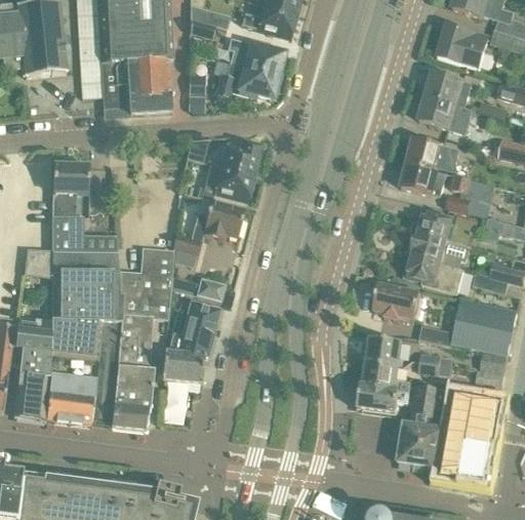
[(0,57),(3,57),(4,67),(25,65),(26,77),(66,72),(57,0),(16,4),(12,4),(12,2),(0,3),(0,57)]
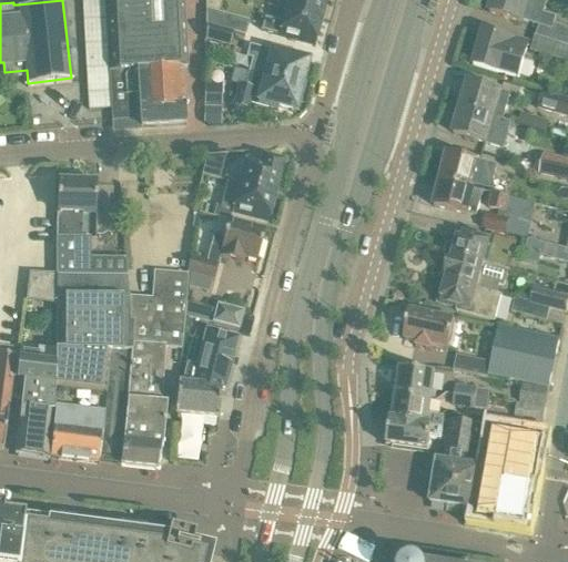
[(82,0),(84,31),(89,105),(110,104),(103,0),(82,0)]
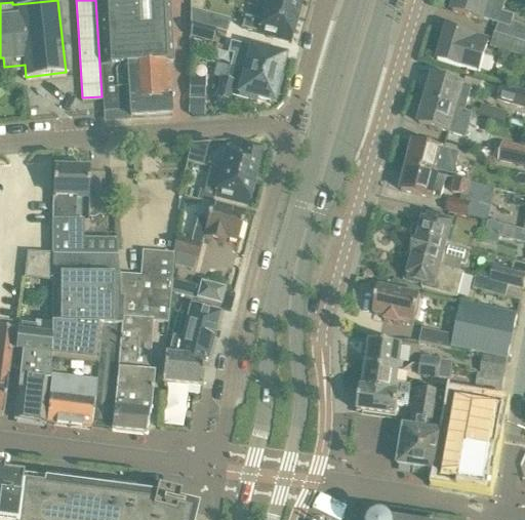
[(130,113),(171,110),(172,110),(169,55),(172,55),(169,0),(97,0),(99,40),(104,109),(130,107),(130,113)]
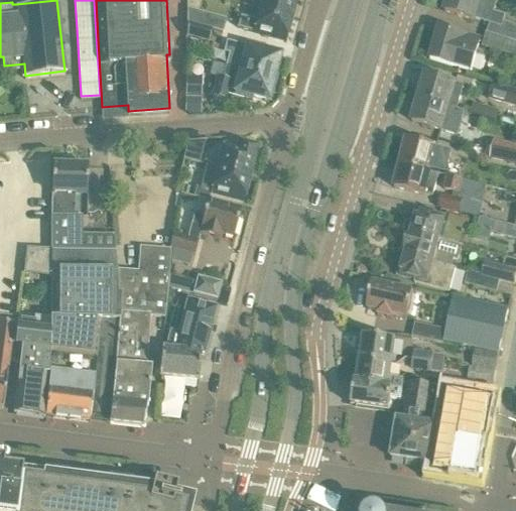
[(261,0),(260,5),(292,13),(296,0),(261,0)]
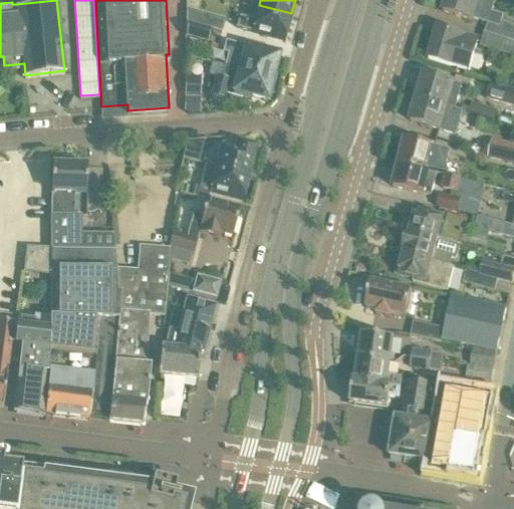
[(446,0),(444,7),(474,16),(474,15),(487,19),(484,28),(513,37),(513,20),(502,17),(504,11),(492,8),(495,0),(446,0)]
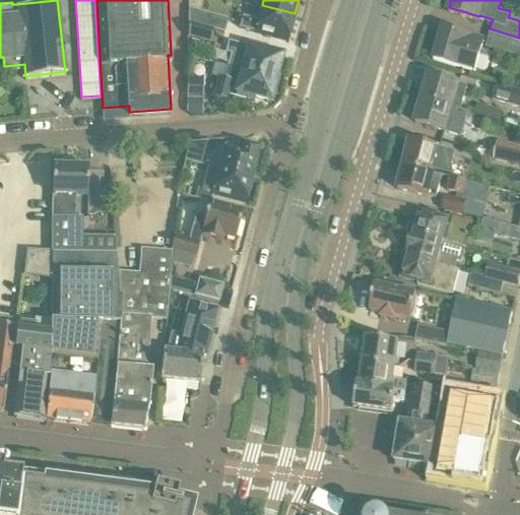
[(189,18),(215,25),(226,28),(230,15),(189,4),(189,18)]
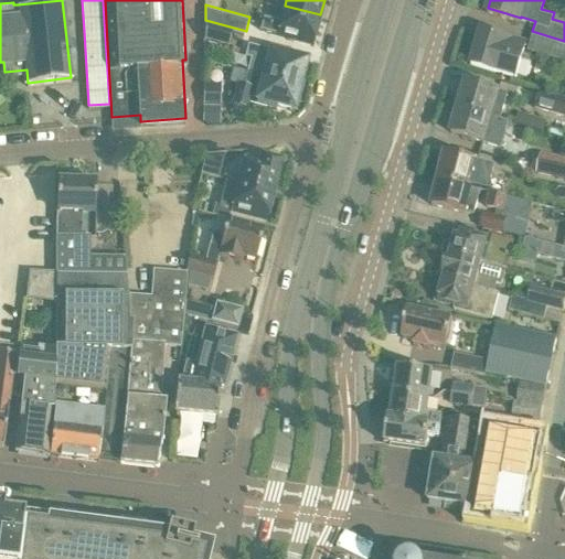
[(313,40),(317,31),(320,14),(285,6),(283,18),(264,12),(260,25),(313,40)]
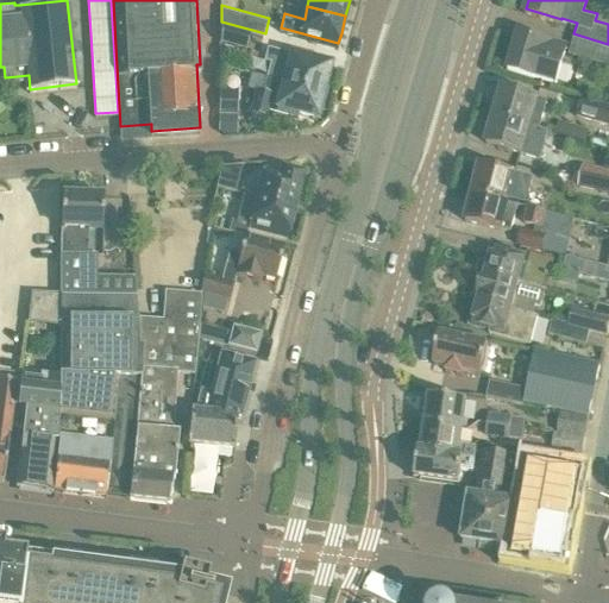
[(249,45),(252,30),(221,22),(220,38),(249,45)]
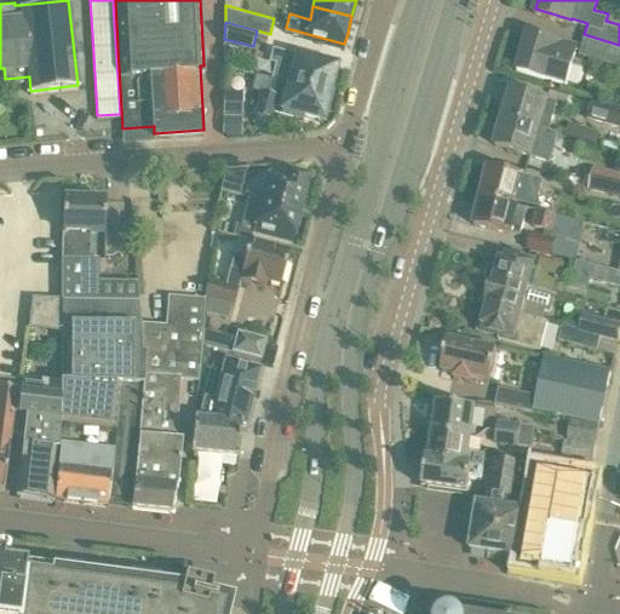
[(529,29),(528,34),(517,67),(544,74),(566,81),(578,45),(564,40),(529,29)]
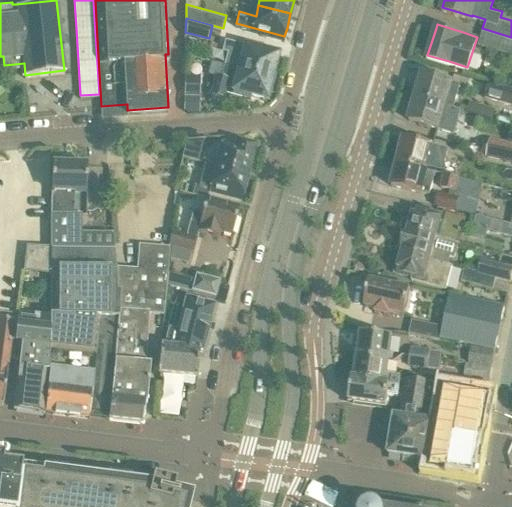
[(511,52),(511,37),(482,28),(478,42),(511,52)]
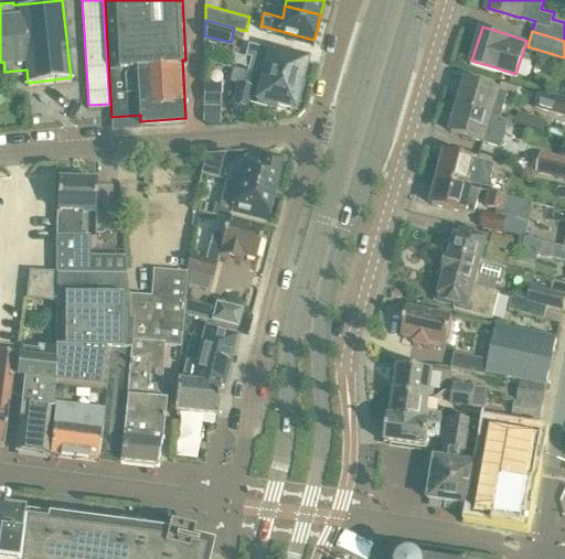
[(247,51),(251,52),(247,66),(300,83),(308,57),(251,41),(247,51)]
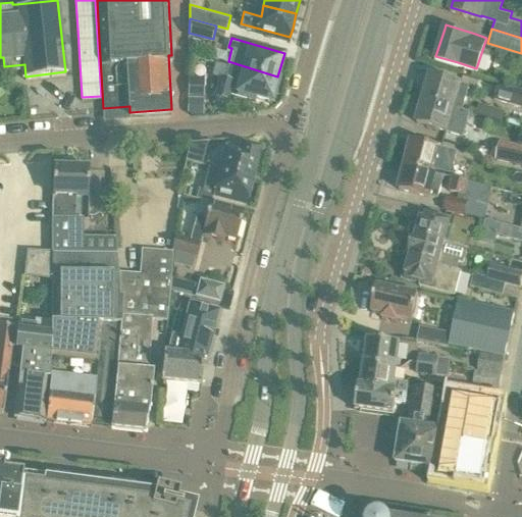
[(271,97),(277,76),(228,61),(227,63),(216,60),(212,71),(219,73),(214,93),(228,97),(230,90),(256,97),(257,93),(271,97)]
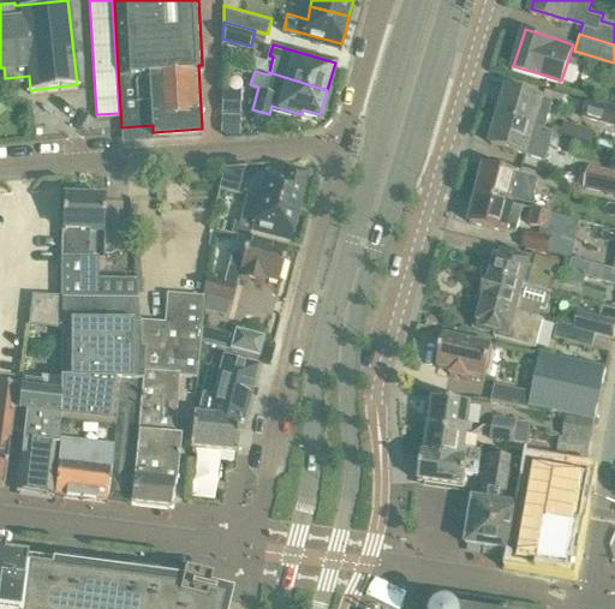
[(553,96),(507,84),(503,97),(500,96),(496,108),(501,109),(500,112),(550,126),(550,125),(545,124),(553,96)]
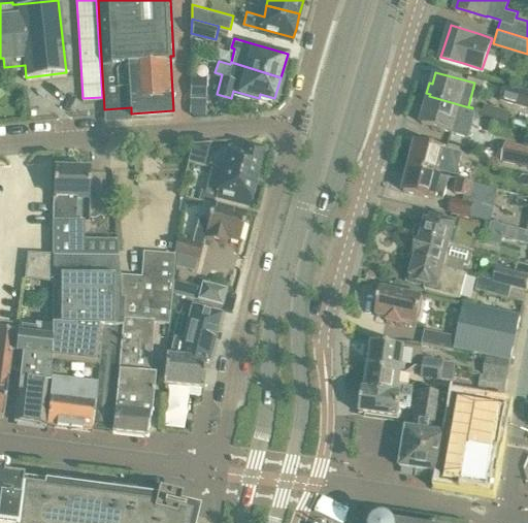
[(190,74),(190,96),(204,96),(204,74),(190,74)]
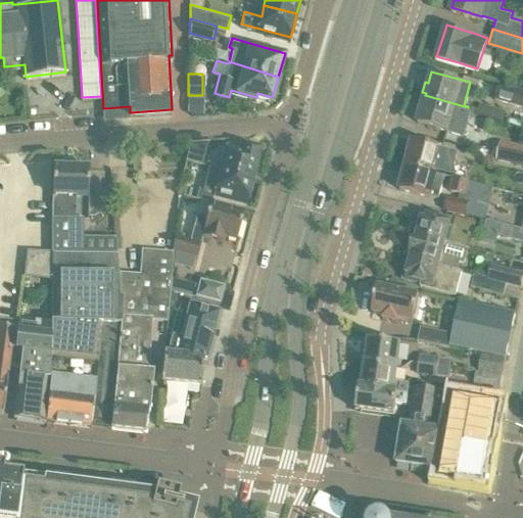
[(522,87),(501,81),(496,96),(522,103),(522,87)]
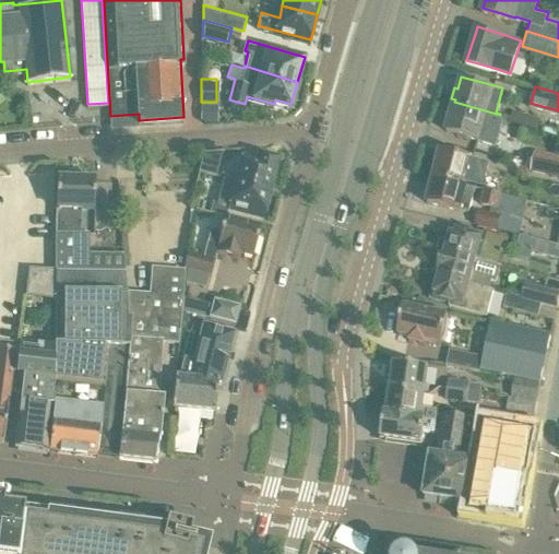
[(500,115),(454,102),(448,127),(479,136),(482,127),(496,131),(500,115)]
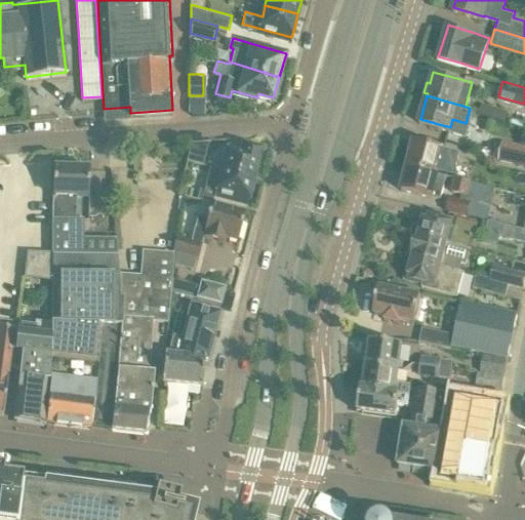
[(508,109),(482,102),(479,112),(505,119),(508,109)]
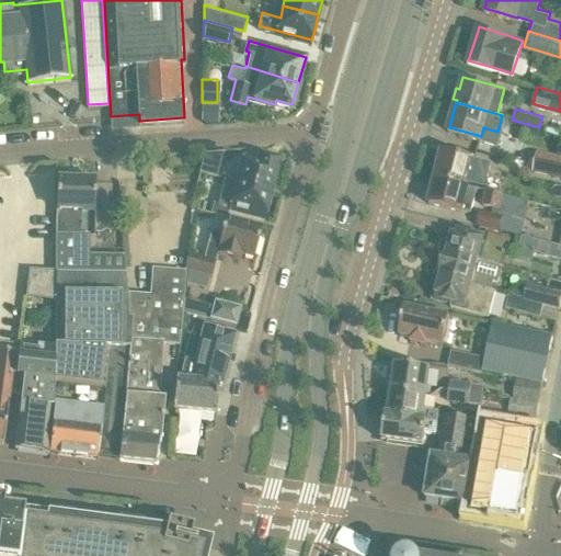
[(535,168),(560,172),(560,152),(557,152),(539,148),(535,168)]
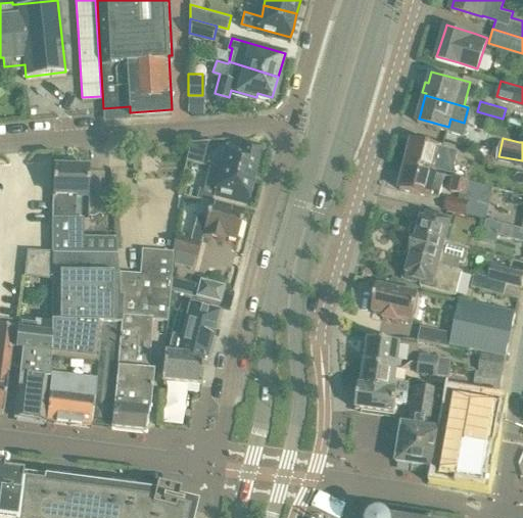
[(445,173),(448,173),(453,174),(459,151),(413,139),(407,162),(445,172),(445,173)]
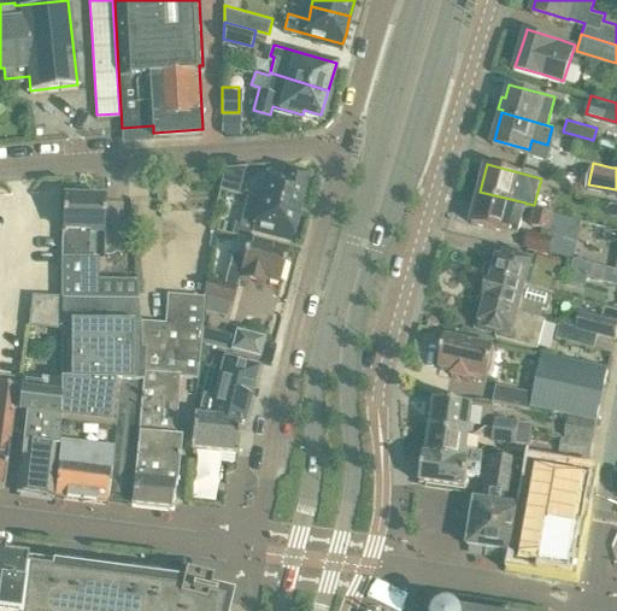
[(269,168),(262,197),(277,200),(276,204),(298,209),(307,171),(287,166),(286,172),(269,168)]
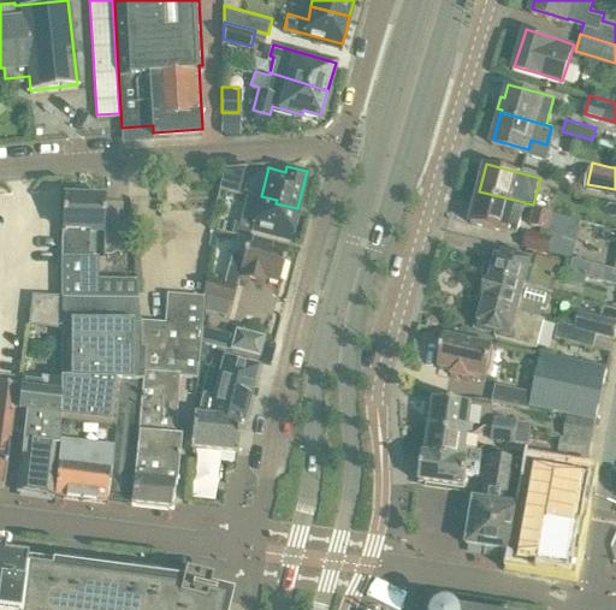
[(219,185),(237,190),(240,179),(221,175),(219,185)]
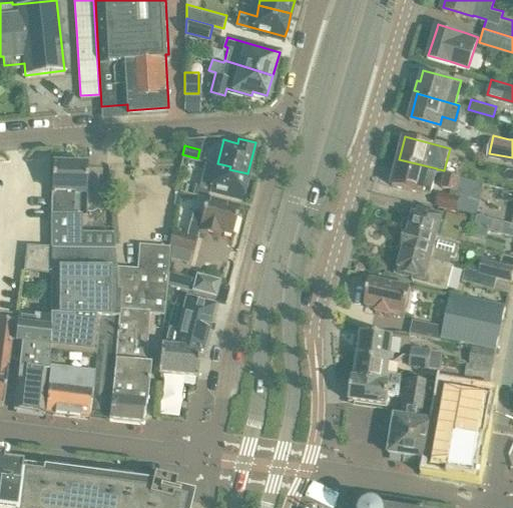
[(431,190),(437,169),(437,168),(399,159),(393,182),(422,190),(431,190)]
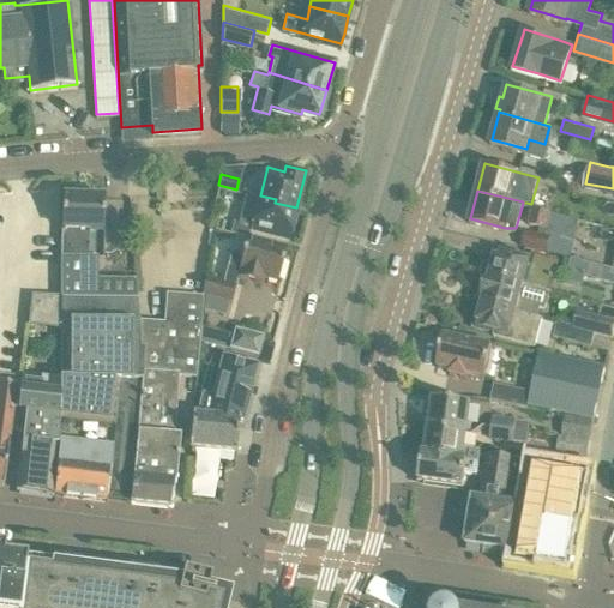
[(84,252),(84,224),(103,224),(104,194),(64,193),(62,252),(84,252)]
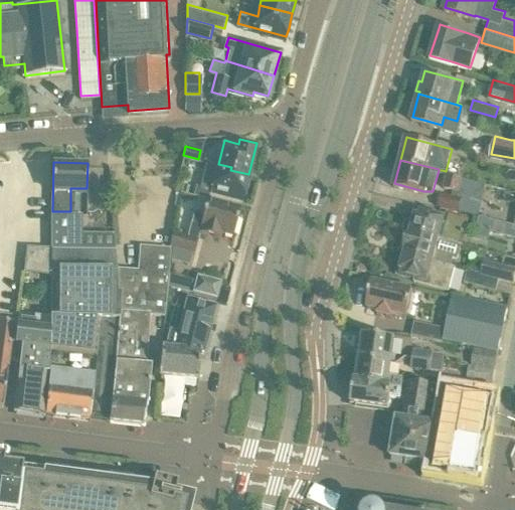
[(208,196),(210,187),(242,196),(248,174),(230,170),(231,167),(218,164),(215,175),(205,172),(202,184),(195,182),(193,192),(197,193),(208,196)]
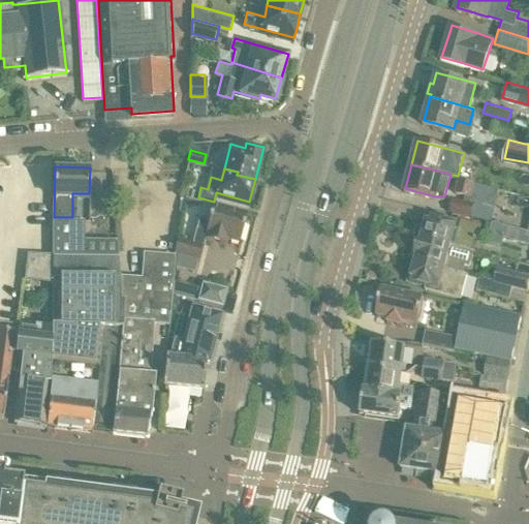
[(471,194),(475,181),(458,176),(455,190),(471,194)]
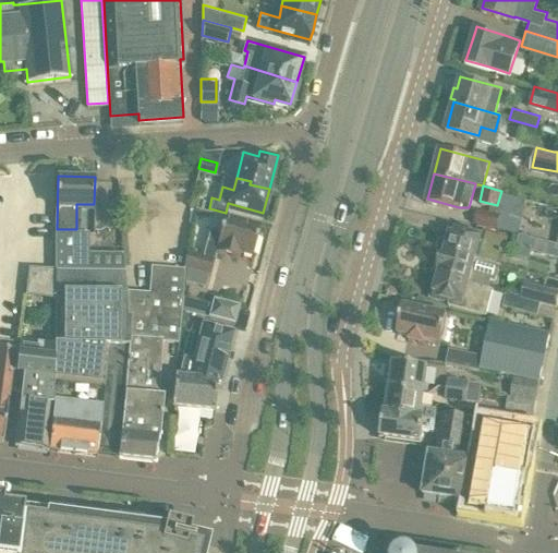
[(500,213),(480,207),(476,220),(497,226),(499,216),(499,215),(500,213)]
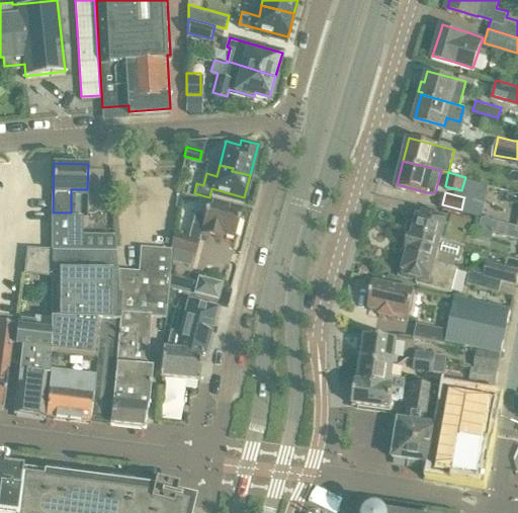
[(242,206),(209,197),(198,194),(195,208),(187,235),(173,231),(170,245),(196,252),(199,240),(197,240),(201,227),(203,227),(202,231),(222,237),(223,232),(234,236),(242,206)]
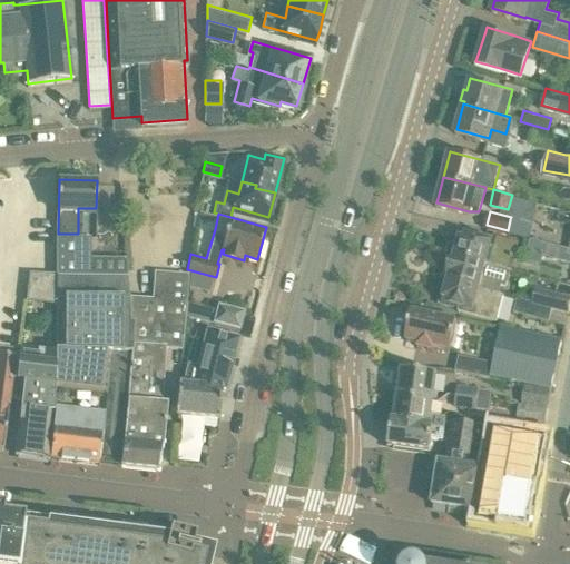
[(457,240),(453,253),(485,261),(485,259),(499,264),(504,265),(512,237),(495,231),(493,243),(491,243),(493,234),(480,230),(479,234),(478,234),(461,229),(458,240),(457,240)]
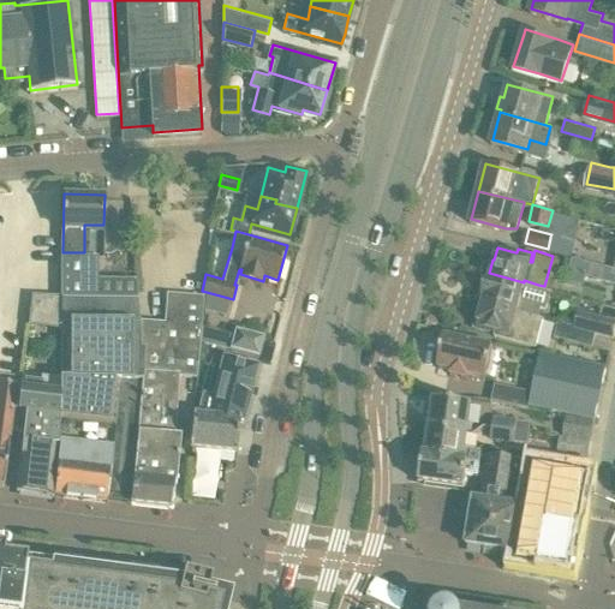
[(63,341),(63,352),(63,374),(63,376),(121,376),(143,377),(145,342),(142,341),(141,335),(137,296),(97,294),(97,252),(84,252),(63,252),(61,293),(61,324),(61,341),(63,341)]
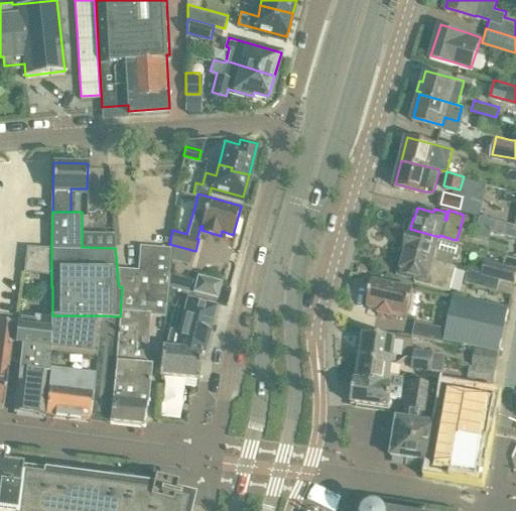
[(477,225),(492,229),(515,234),(515,222),(484,215),(480,214),(477,225)]
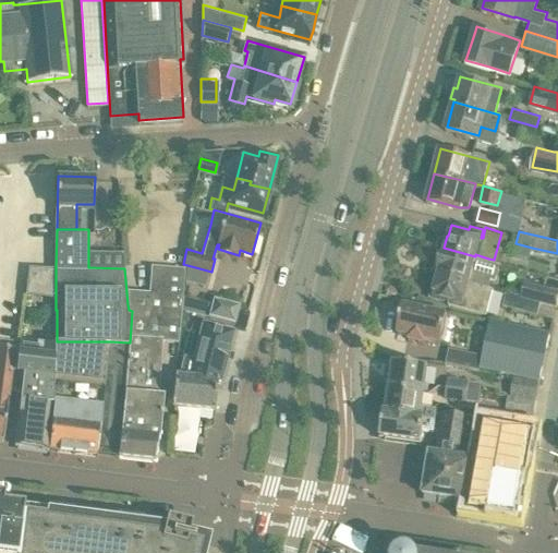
[(475,256),(444,248),(438,269),(469,278),(468,281),(493,288),(494,286),(489,285),(492,277),(496,278),(500,262),(494,260),(488,259),(475,254),(475,256)]
